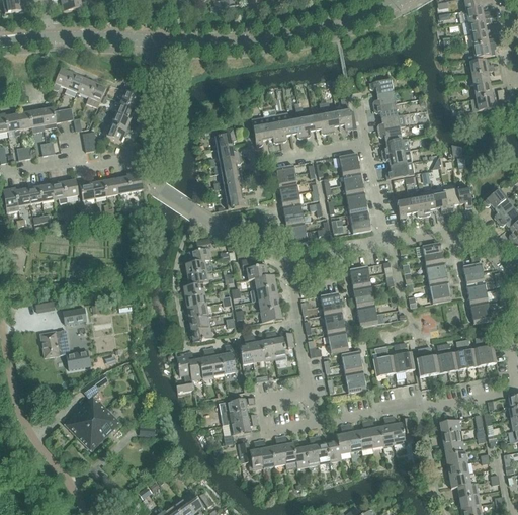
[(2,0),(5,12),(26,8),(25,3),(23,2),(19,2),(19,0),(2,0)]
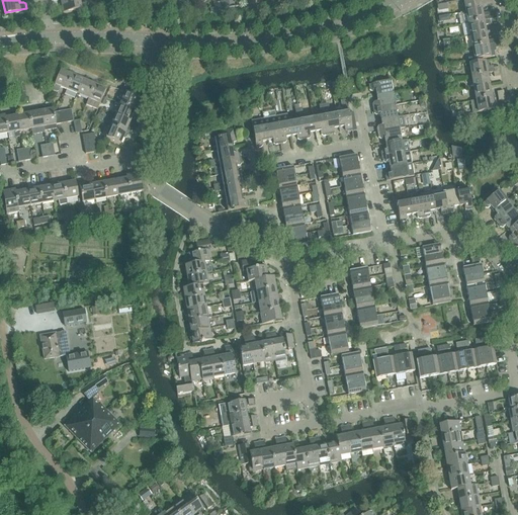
[(80,2),(80,0),(61,0),(63,10),(87,6),(87,1),(80,2)]
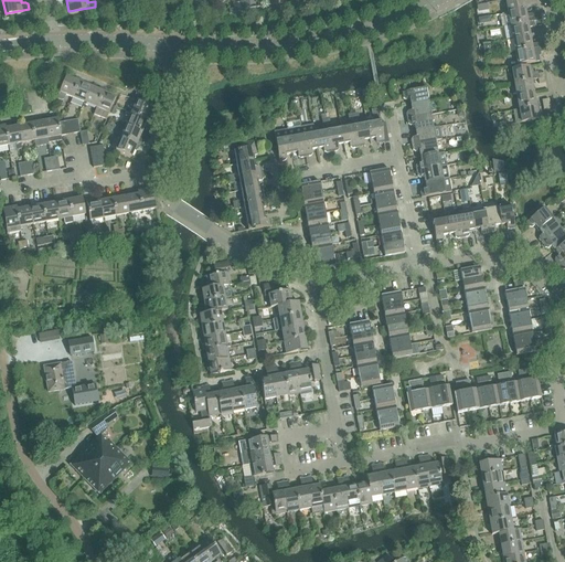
[(505,0),(508,10),(525,7),(523,0),(505,0)]
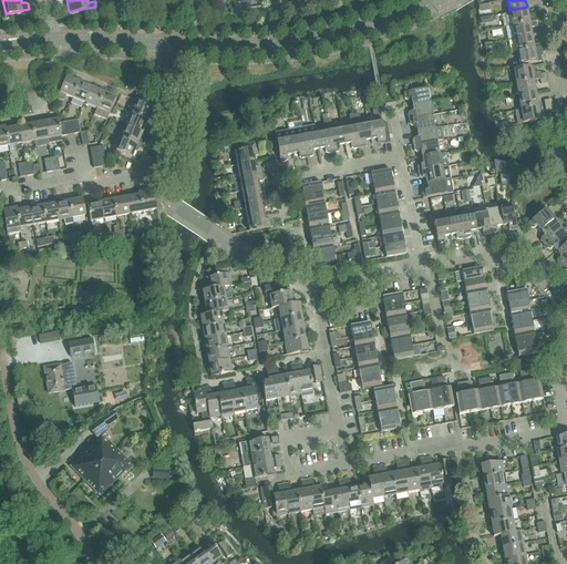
[(543,13),(542,11),(540,10),(532,12),(531,14),(528,14),(527,7),(509,10),(504,11),(504,12),(502,12),(504,24),(506,23),(506,24),(513,23),(529,20),(536,19),(544,18),(543,13)]
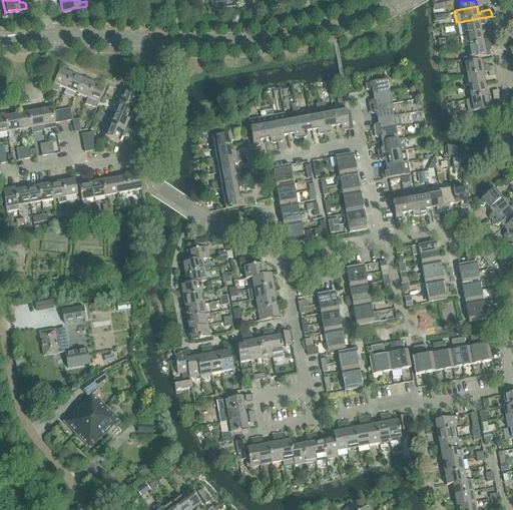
[(485,17),(479,18),(464,21),(466,33),(481,30),(480,23),(486,21),(485,17)]
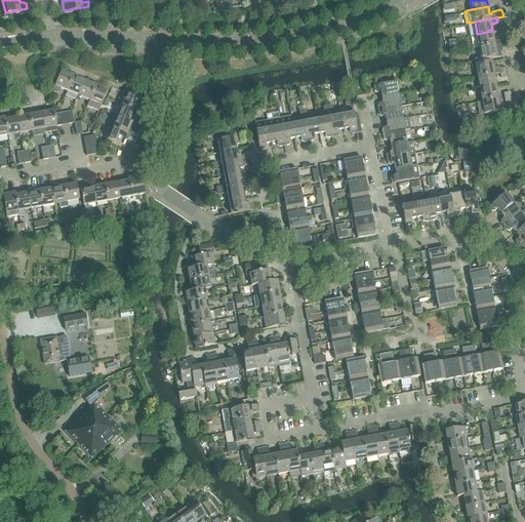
[(477,34),(479,46),(494,43),(492,31),(477,34)]
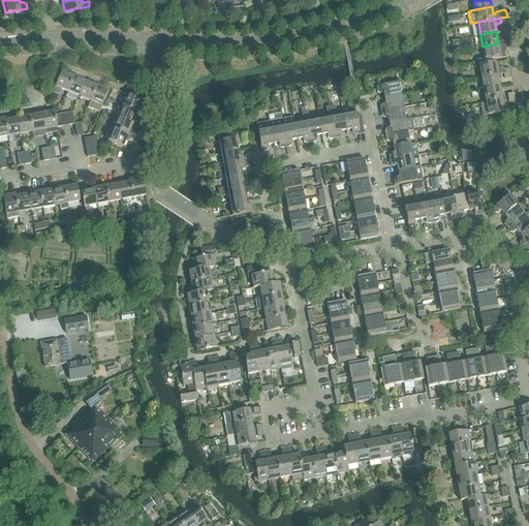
[(485,59),(501,56),(505,55),(504,49),(506,49),(505,47),(505,42),(498,43),(483,47),(485,59)]
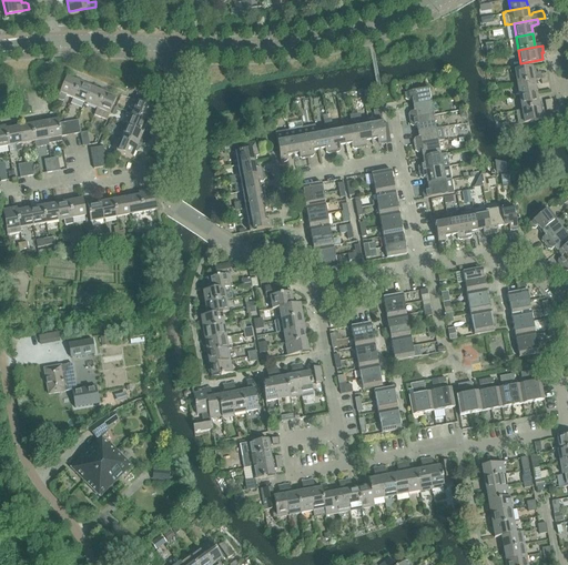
[(515,68),(517,81),(534,78),(531,64),(515,68)]
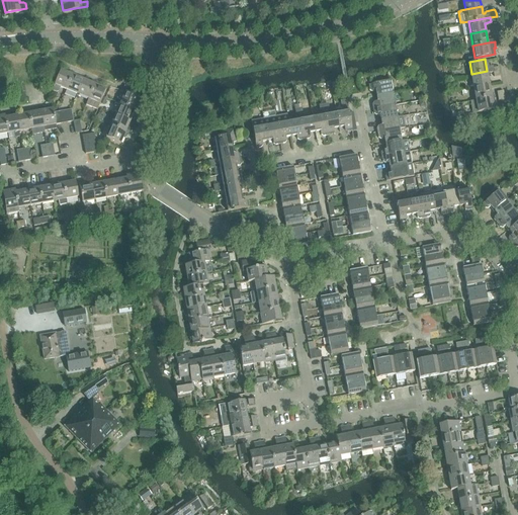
[(66,87),(72,73),(61,68),(52,88),(57,89),(58,89),(60,84),(66,87)]
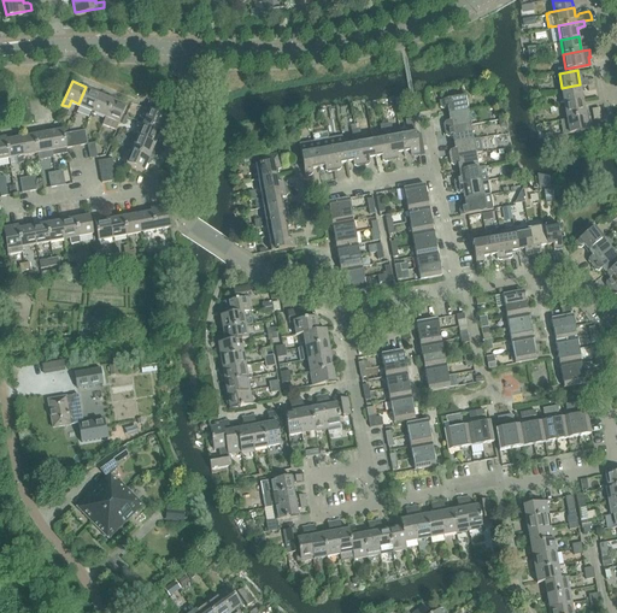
[(562,88),(564,102),(583,99),(580,84),(562,88)]
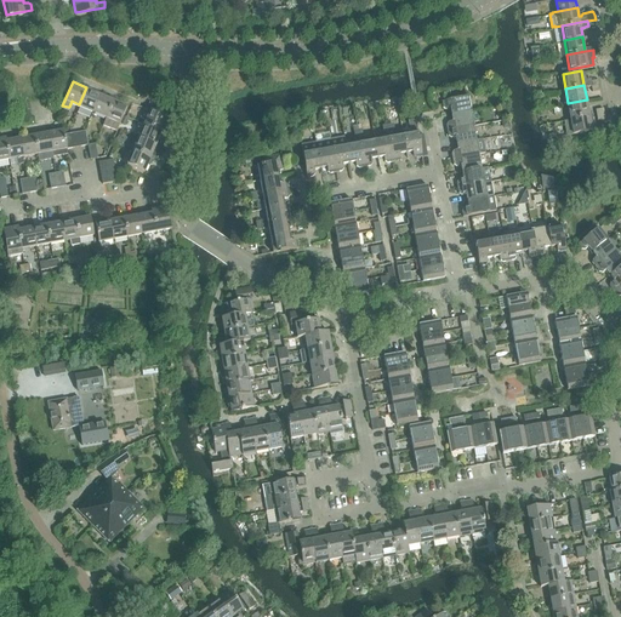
[(79,104),(92,110),(100,93),(86,87),(79,104)]
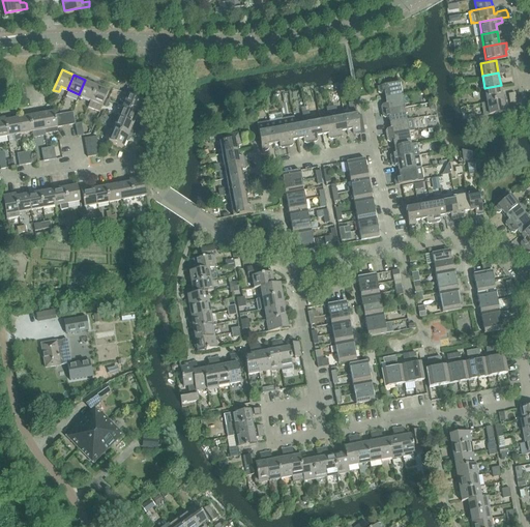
[(79,94),(90,98),(96,84),(85,80),(79,94)]
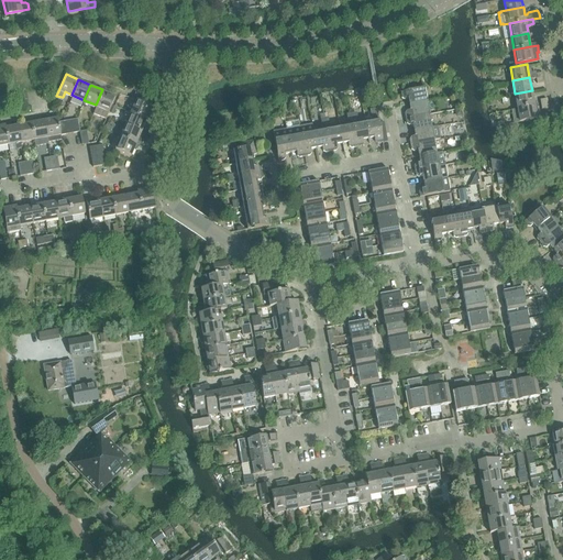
[(408,96),(409,102),(427,99),(424,86),(407,88),(400,90),(401,96),(404,97),(408,96)]
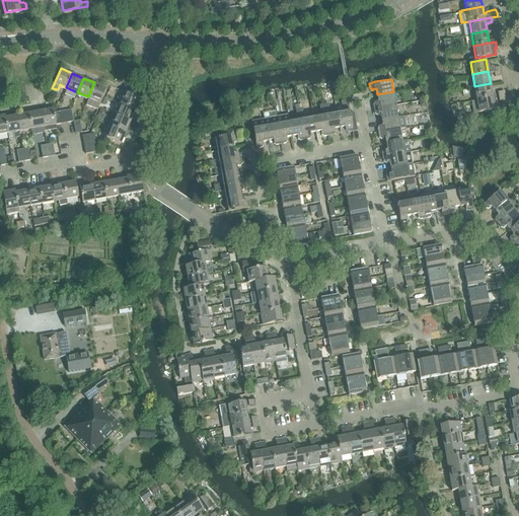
[(98,106),(100,101),(106,87),(94,82),(88,96),(86,101),(98,106)]
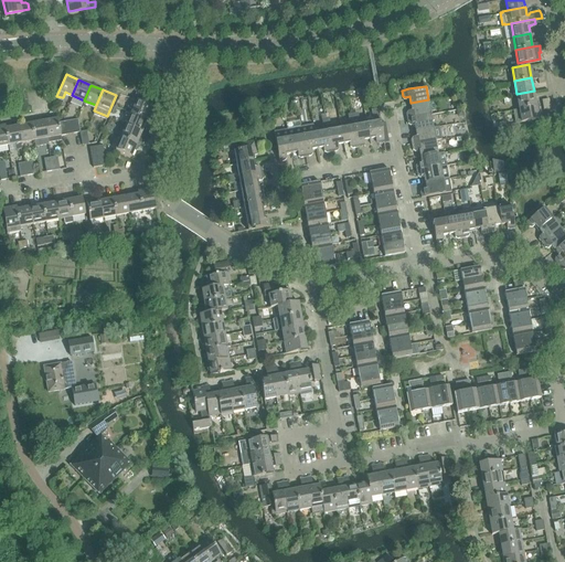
[(137,98),(131,110),(150,119),(156,106),(146,102),(148,96),(136,91),(134,97),(137,98)]
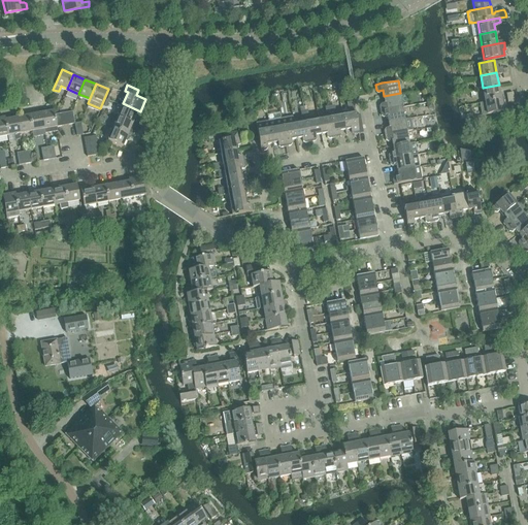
[(483,88),(485,100),(501,97),(499,85),(483,88)]
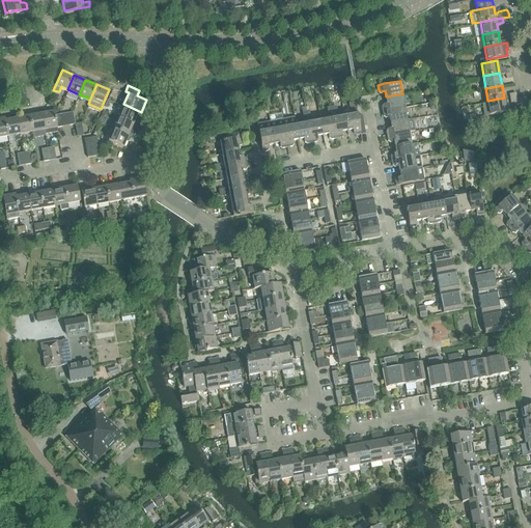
[(382,105),(383,109),(404,105),(402,93),(386,96),(387,102),(383,102),(382,105)]
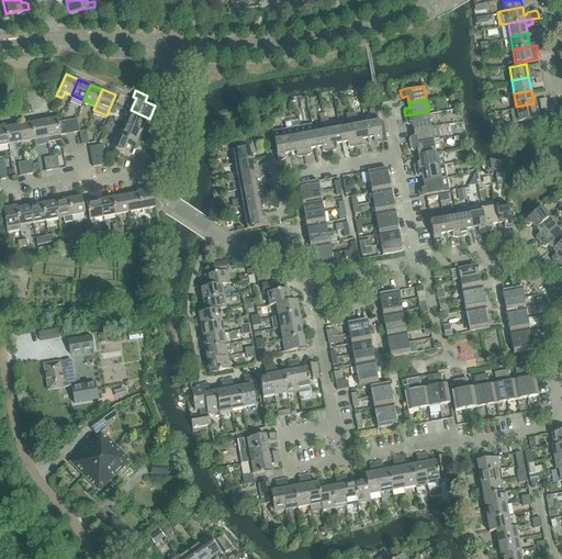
[(516,107),(510,107),(514,121),(536,116),(534,103),(516,107)]
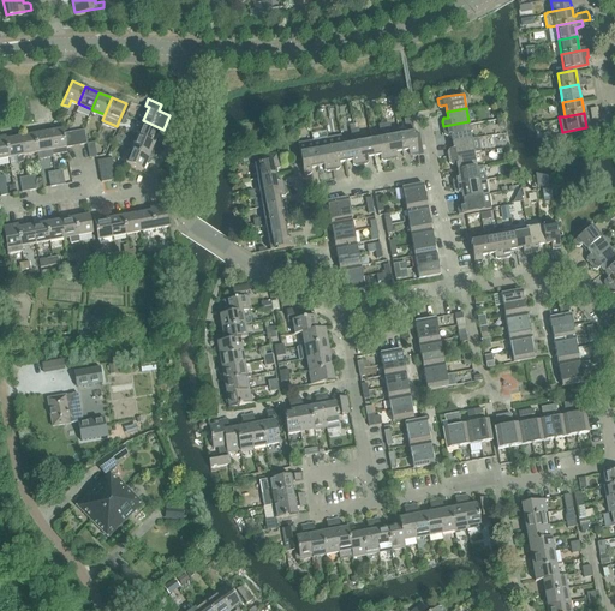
[(406,129),(399,130),(402,149),(408,148),(410,151),(412,154),(418,153),(417,145),(417,142),(415,131),(412,115),(405,117),(406,129)]
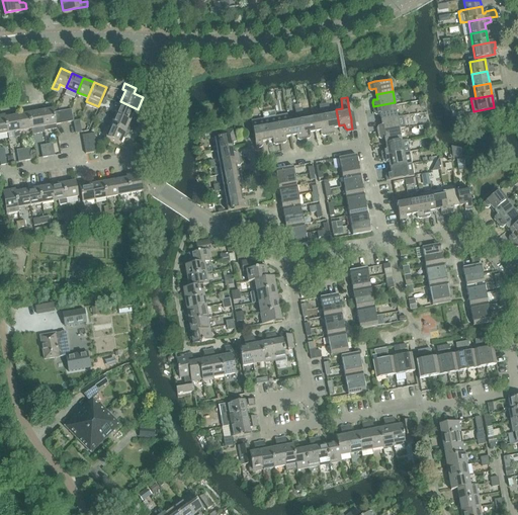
[(120,101),(115,112),(131,118),(135,108),(138,109),(120,101)]
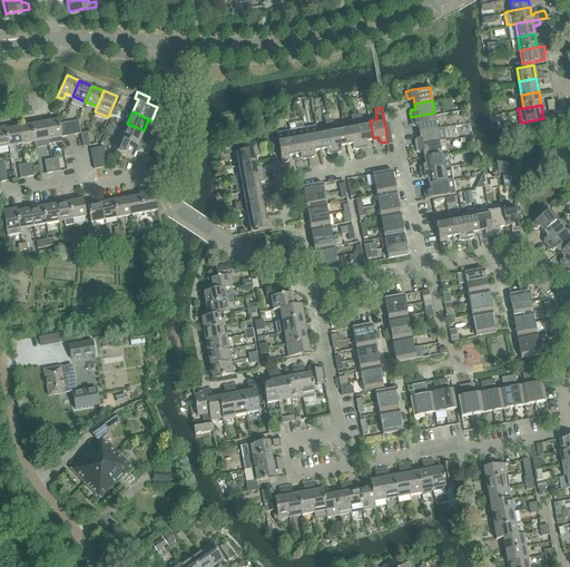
[(356,118),(356,123),(361,146),(366,146),(369,143),(367,139),(373,138),(370,120),(363,121),(362,111),(355,113),(356,118)]
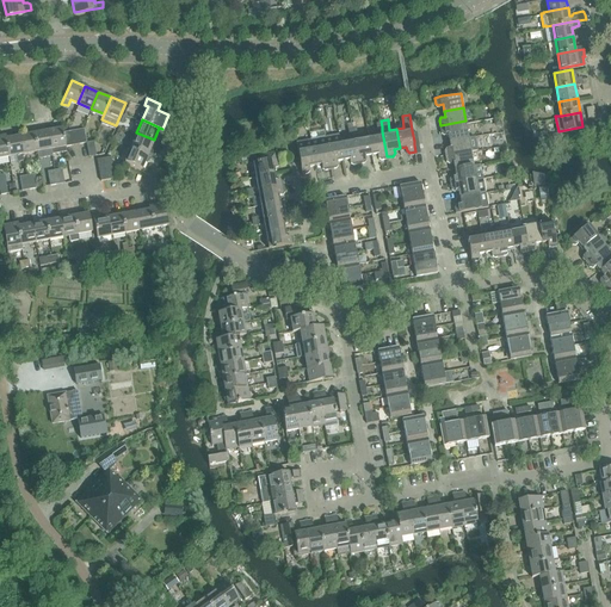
[(449,132),(450,138),(469,135),(466,121),(440,125),(442,131),(444,134),(449,132)]
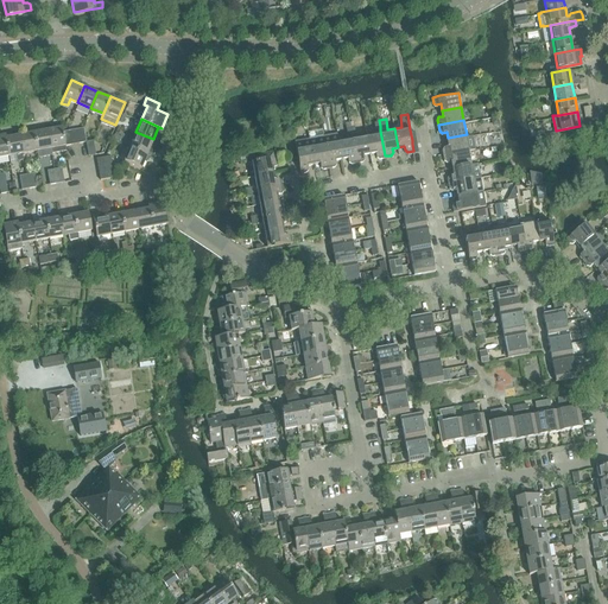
[(67,148),(65,144),(63,129),(62,125),(48,128),(51,146),(51,151),(67,148)]
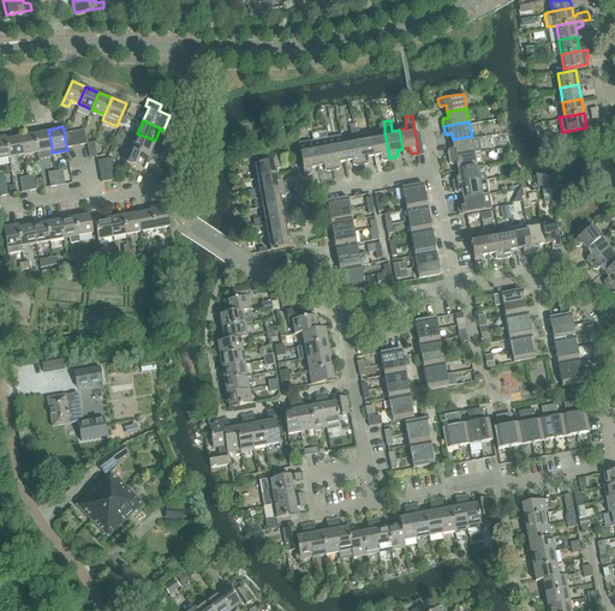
[(88,142),(88,141),(85,127),(77,129),(81,143),(87,142),(88,142)]
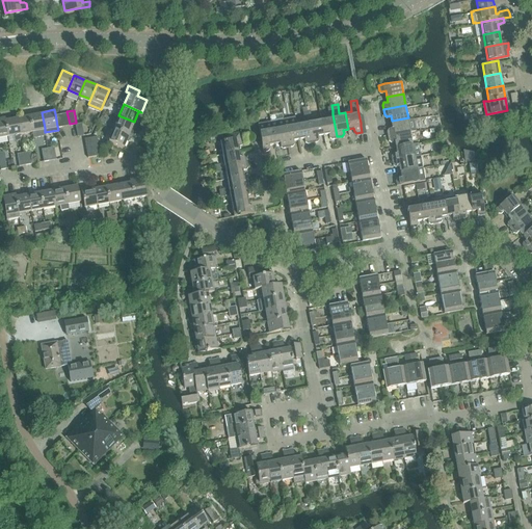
[(42,112),(29,114),(32,130),(45,128),(42,112)]
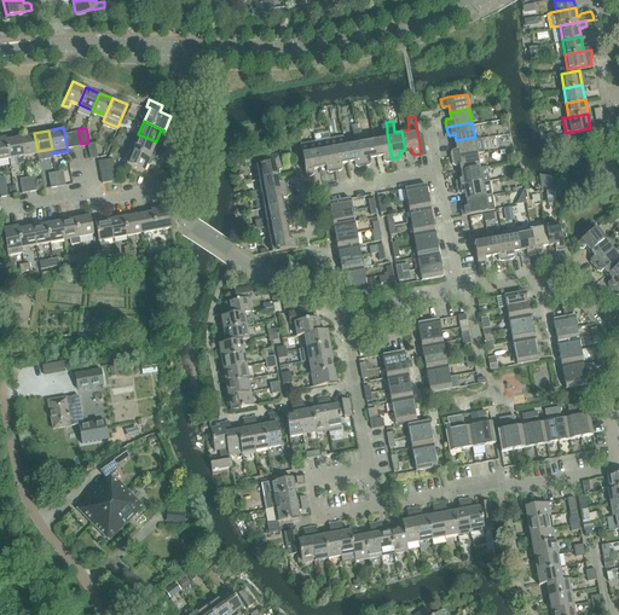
[(34,133),(21,135),(23,154),(38,151),(34,133)]
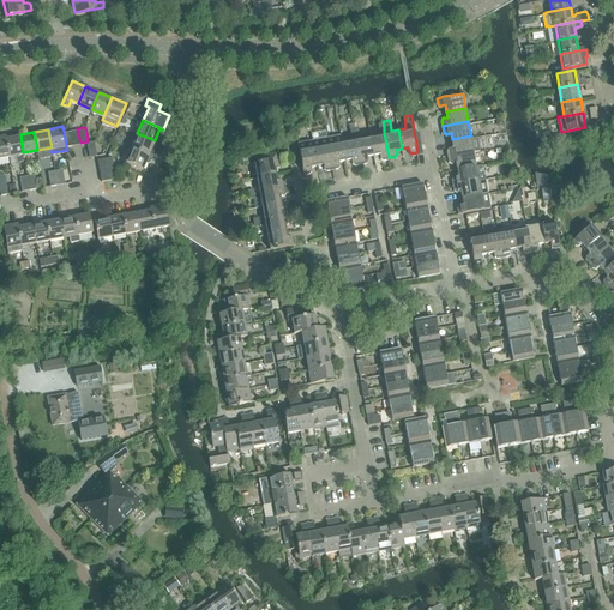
[(341,132),(326,134),(332,168),(338,167),(339,164),(339,159),(345,158),(342,139),(341,132)]
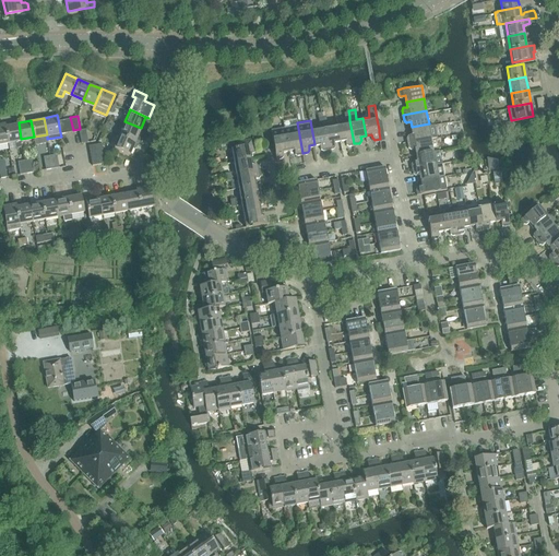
[(337,122),(340,140),(346,139),(346,143),(349,144),(354,143),(349,120),(337,122)]
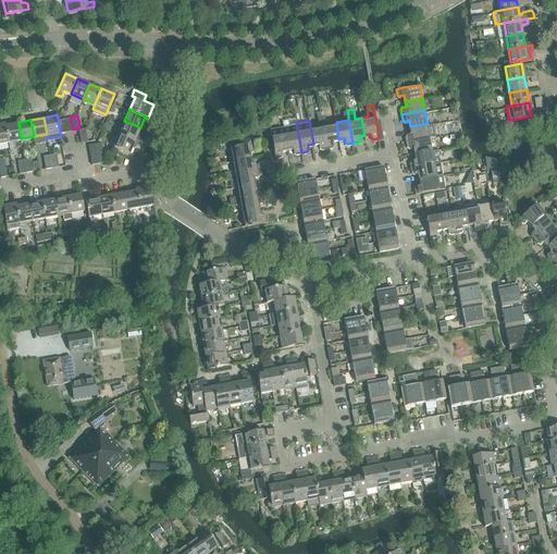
[(21,138),(19,122),(5,124),(5,121),(4,121),(8,140),(21,138)]
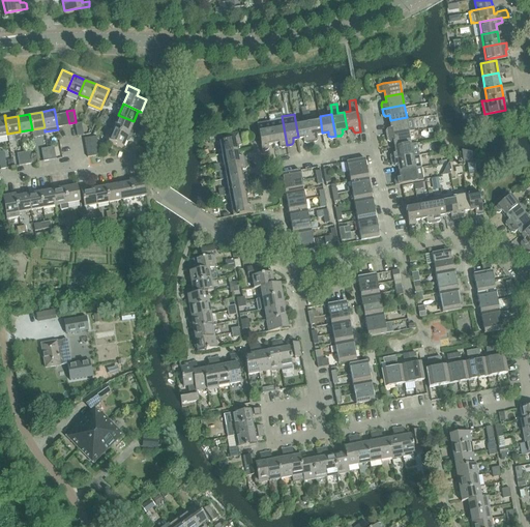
[(118,115),(114,126),(128,133),(134,121),(118,115)]
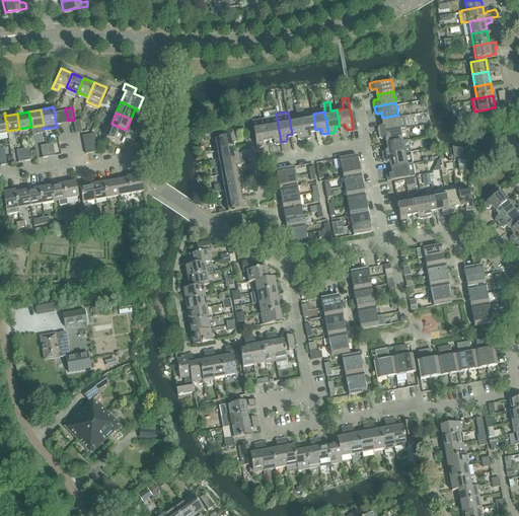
[(276,114),(264,117),(268,139),(273,138),(274,141),(276,143),(281,142),(276,114)]
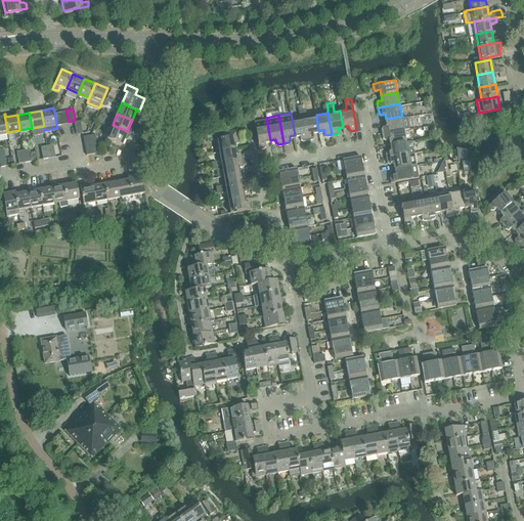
[(316,115),(304,117),(308,139),(312,138),(314,136),(313,132),(318,131),(316,115)]
